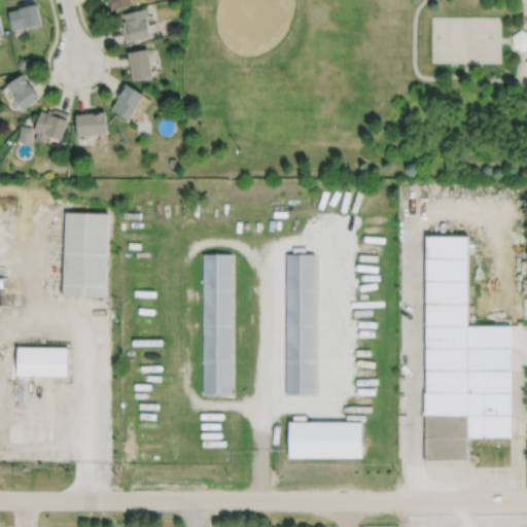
[(109,0),(108,1),(110,9),(132,3),(131,0),(109,0)]
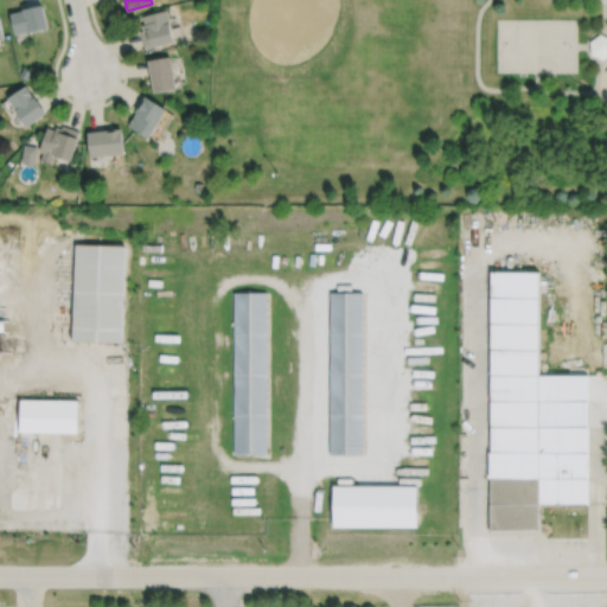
[(14,33),(27,30),(27,32),(46,27),(40,4),(21,8),(21,10),(10,12),(14,33)]
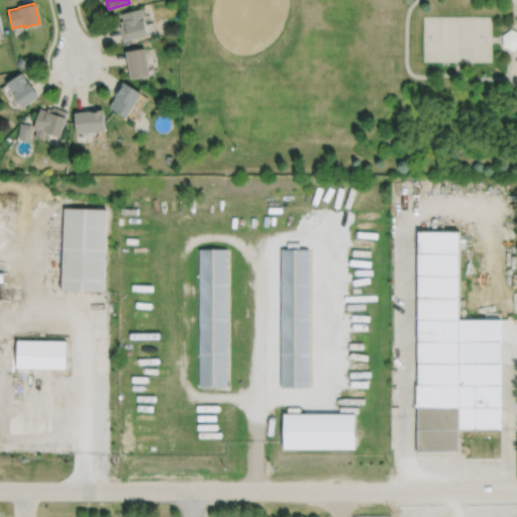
[(122,40),(146,33),(143,20),(144,20),(141,8),(120,13),(122,19),(119,20),(120,25),(118,25),(122,40)]
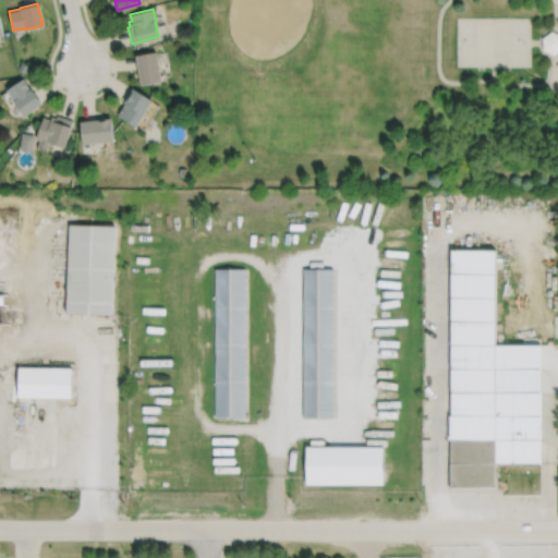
[(542,36),(543,48),(553,53),(557,50),(557,33),(552,29),(542,36)]
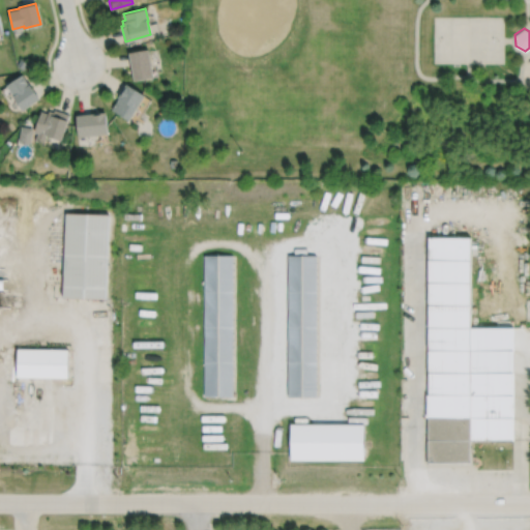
[(128,52),(134,80),(153,77),(148,48),(128,52)]
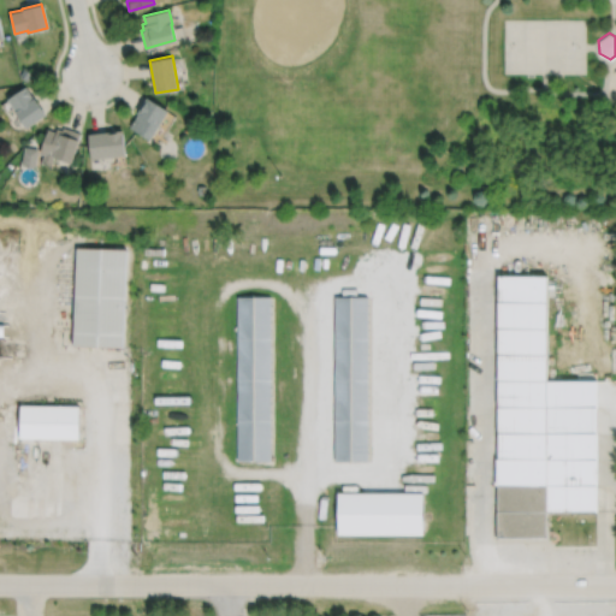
[(18,75),(28,81),(33,73),(23,67),(18,75)]
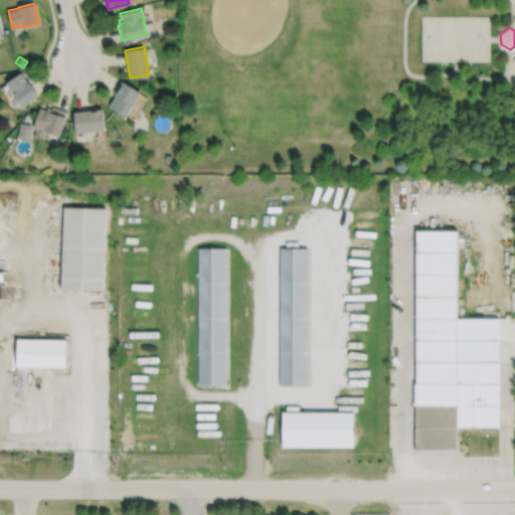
[(6,82),(13,93),(12,93),(22,107),(38,95),(29,81),(28,81),(21,71),(6,82)]
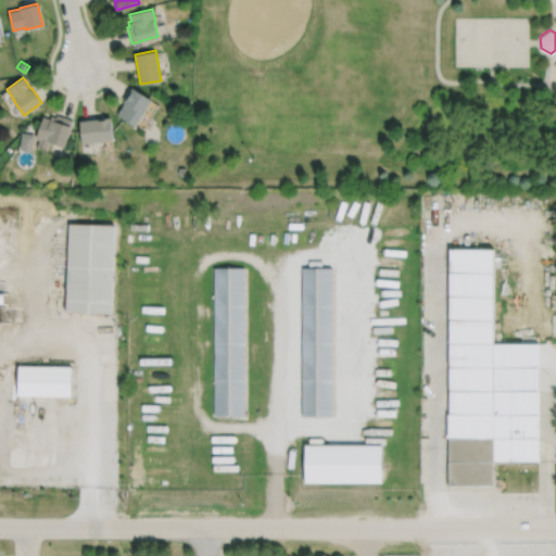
[(116,114),(135,126),(151,99),(131,87),(123,101),(124,102),(116,114)]
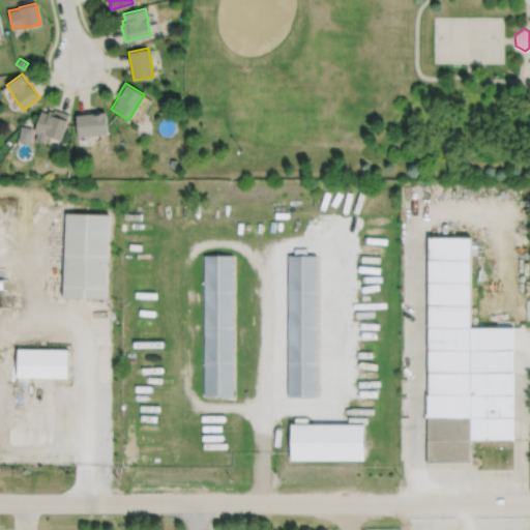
[(34,130),(37,131),(35,140),(42,142),(46,135),(61,140),(69,114),(54,109),(53,112),(49,110),(48,113),(40,111),(34,130)]
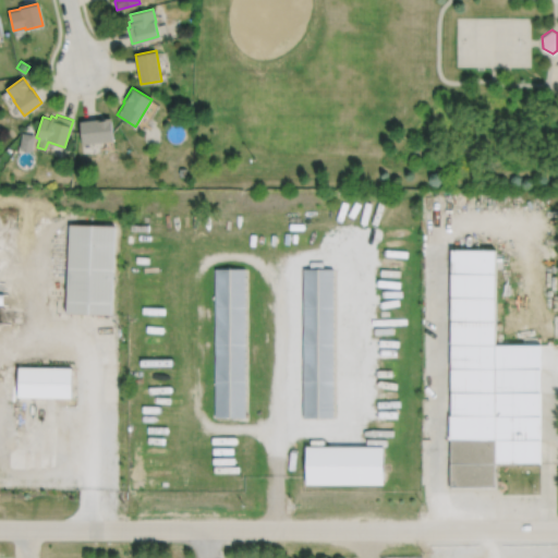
[(80,120),(82,143),(112,140),(110,118),(80,120)]
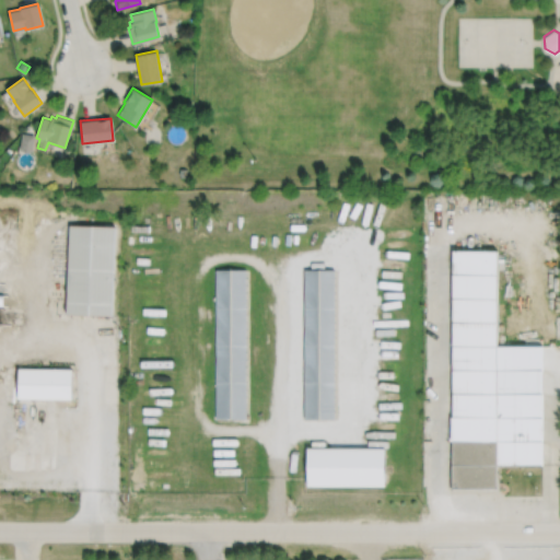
[(20,149),(22,132),(34,135),(32,151),(20,149)]
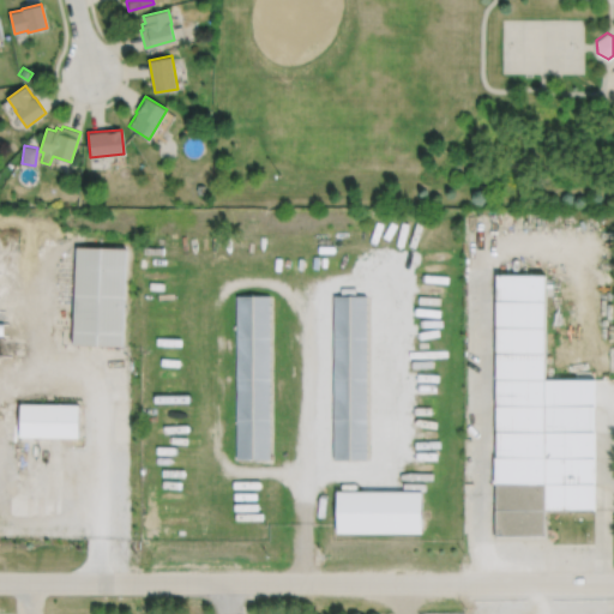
[(72,344),(121,345),(125,247),(76,246),(72,344)]
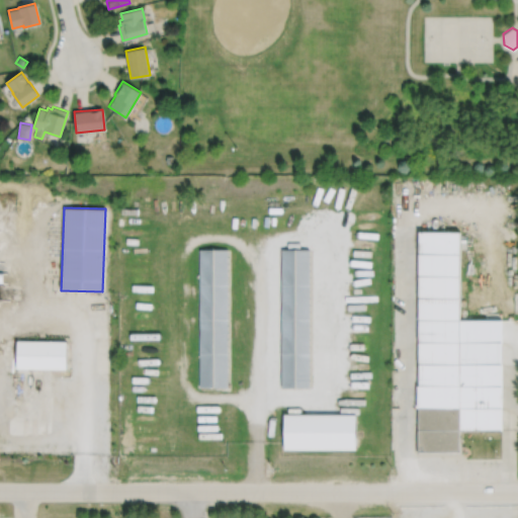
[(418,231),(418,452),(459,452),(459,430),(502,430),(502,363),(459,363),(459,231),(418,231)]
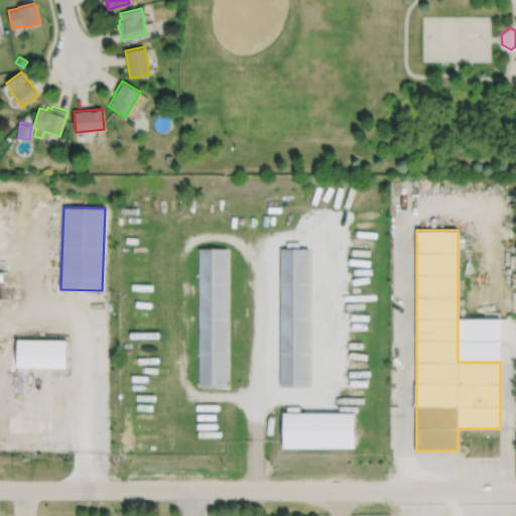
[(198,248),(227,248),(227,387),(198,387),(198,248)]
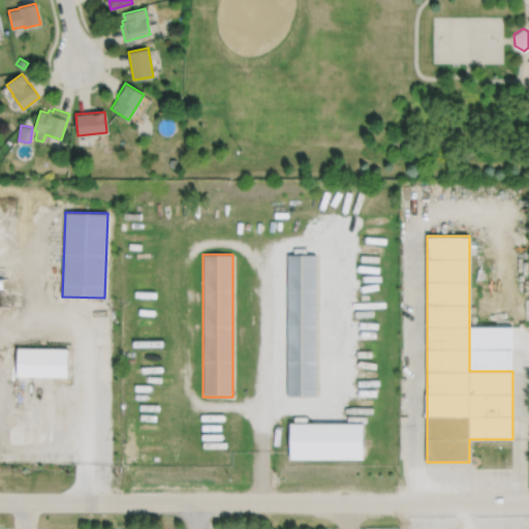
[(285,396),(315,396),(316,254),(286,254),(285,396)]
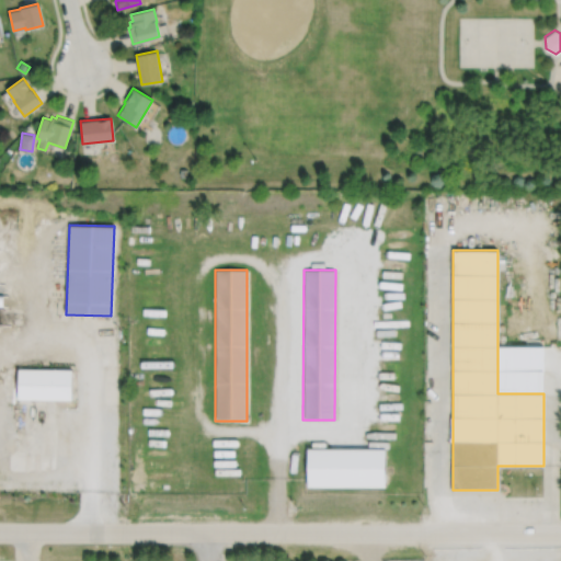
[(16,451),(39,451),(39,398),(71,399),(71,368),(18,368),(16,451)]
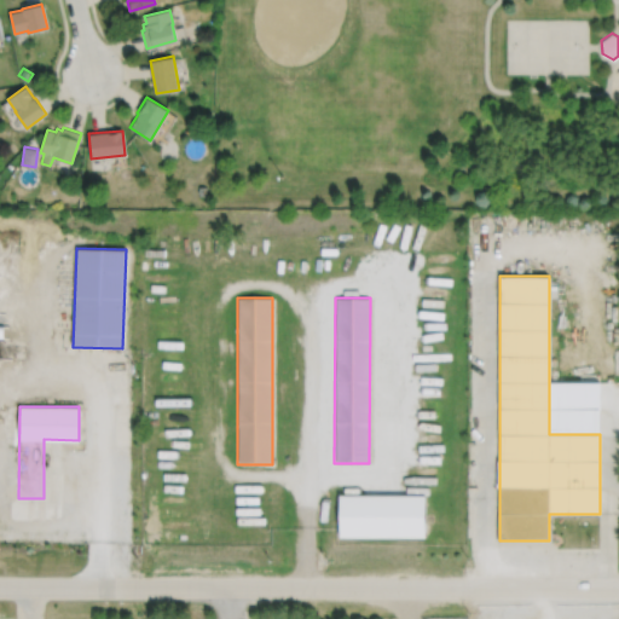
[(339,495),(339,538),(424,538),(424,495),(339,495)]
